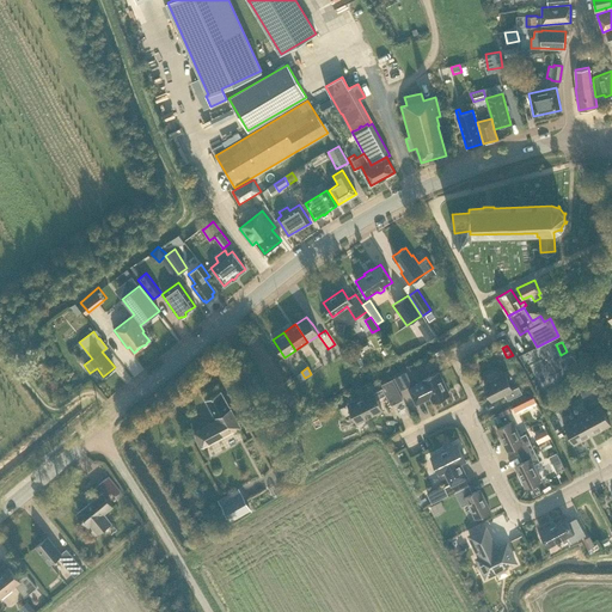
[(393,378),(399,391),(412,384),(407,372),(393,378)]
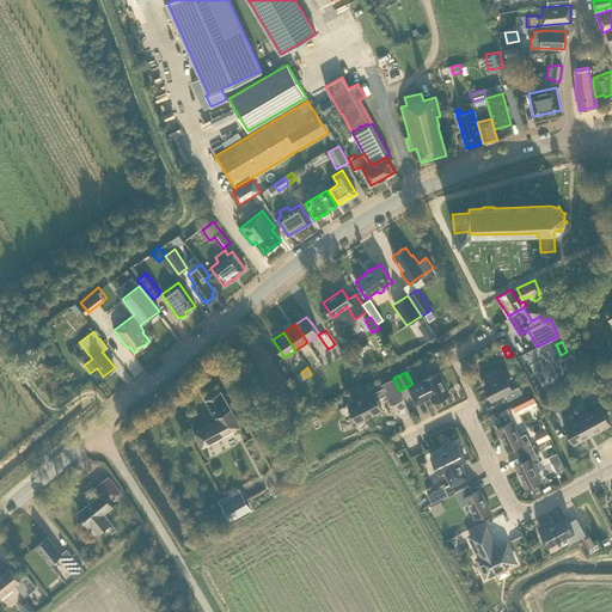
[(433,402),(448,395),(438,373),(422,380),(423,381),(409,389),(416,404),(430,397),(433,402)]
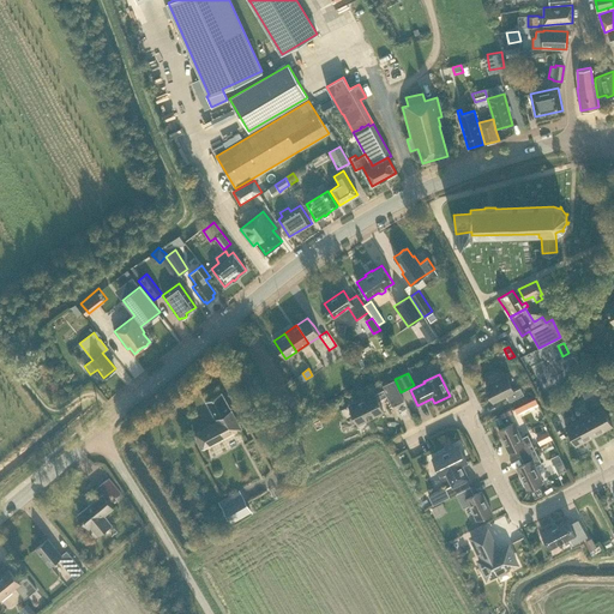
[(521,387),(513,391),(506,377),(486,386),(493,402),(506,395),(510,402),(523,395),(521,387)]
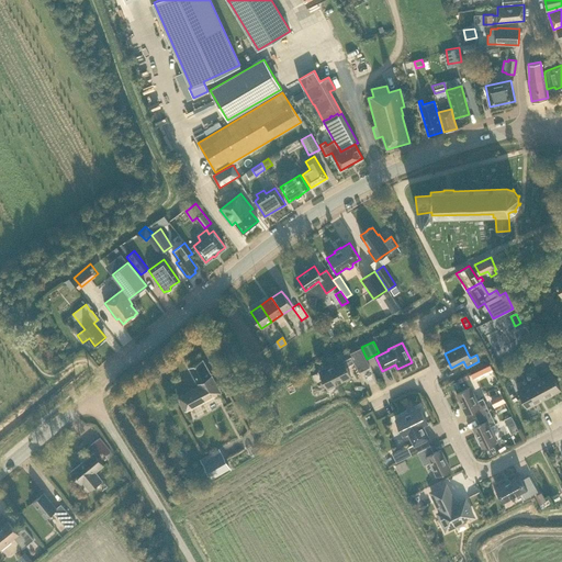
[(360,348),(355,350),(364,370),(370,367),(360,348)]
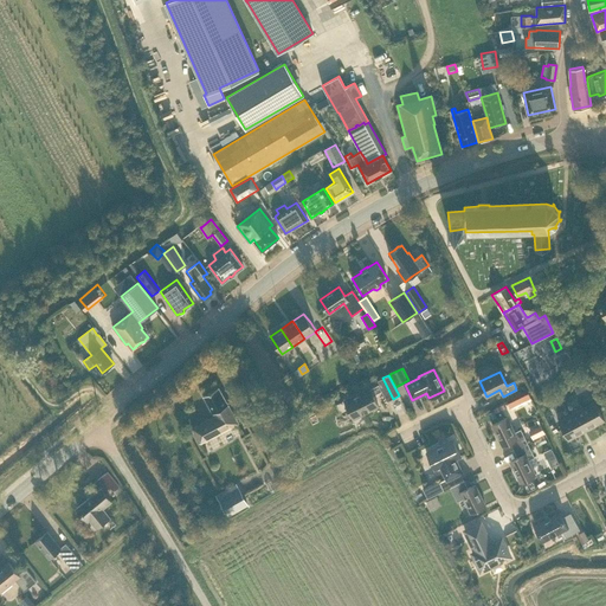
[(585,382),(574,388),(579,398),(590,392),(590,391),(585,382)]
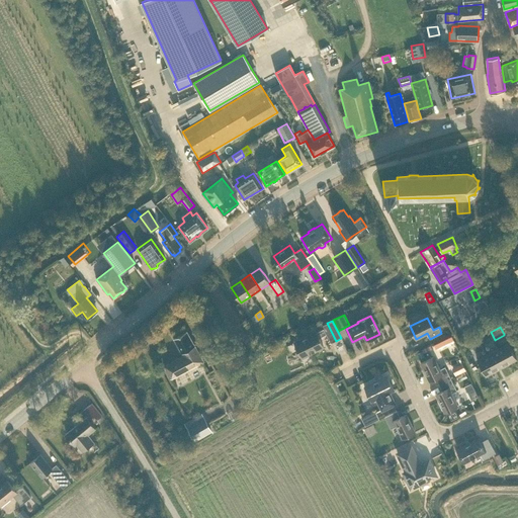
[(319,338),(326,334),(324,329),(316,332),(294,343),(301,357),(323,347),(319,338)]
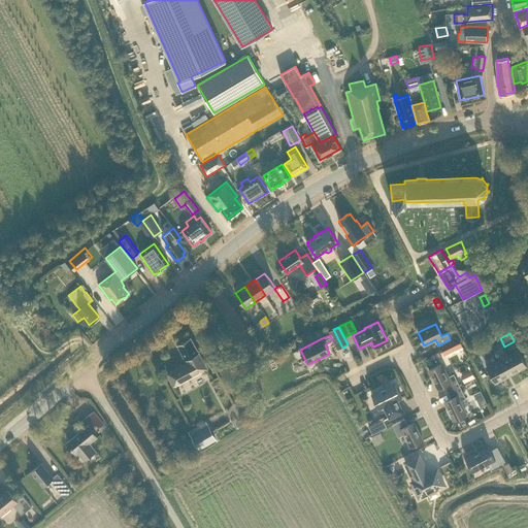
[(207,367),(190,337),(176,344),(187,363),(167,373),(174,386),(207,368),(207,367)]
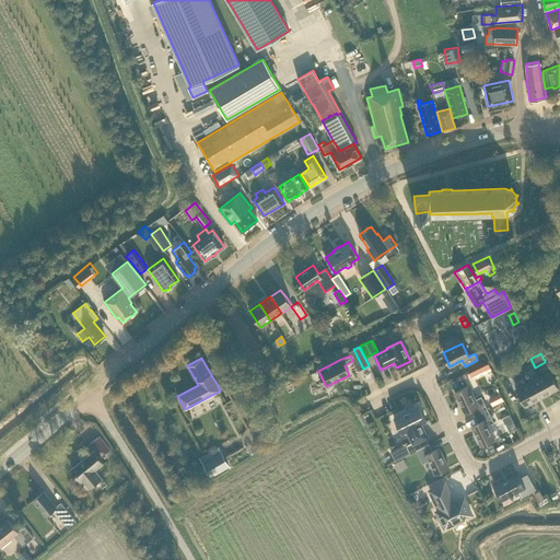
[(490,369),(488,363),(463,376),(465,382),(490,369)]
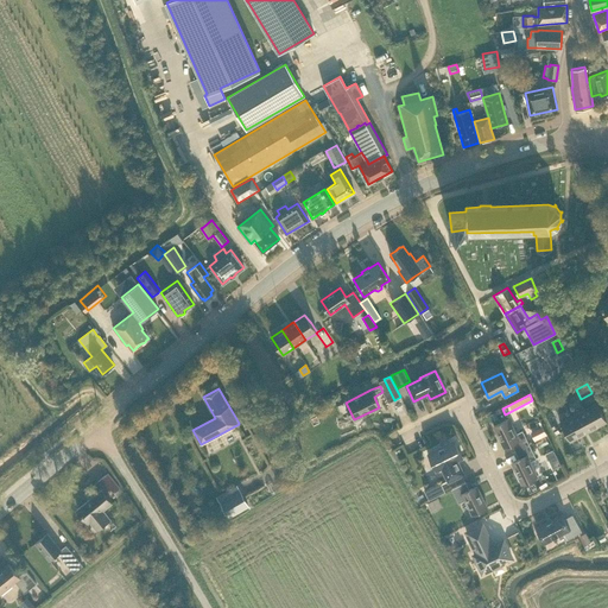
[(595,428),(606,422),(596,403),(586,409),(595,428)]
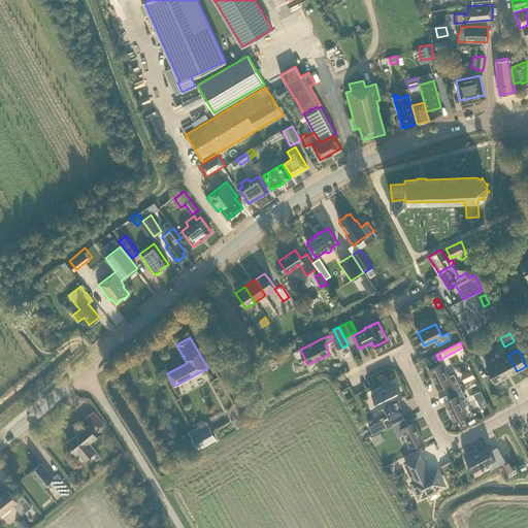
[(489,351),(483,354),(485,359),(487,358),(491,356),(489,351)]
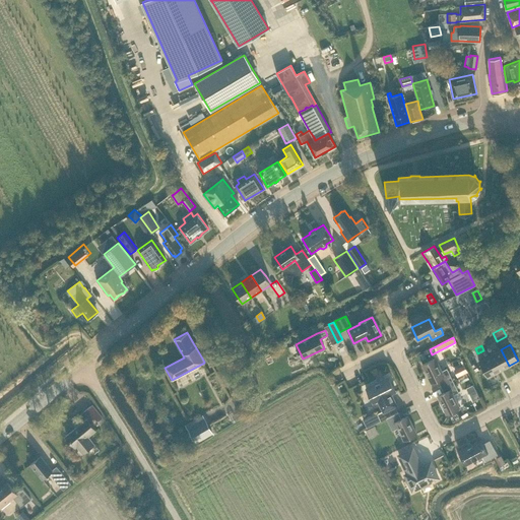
[(497,373),(509,366),(501,349),(489,356),(497,373)]
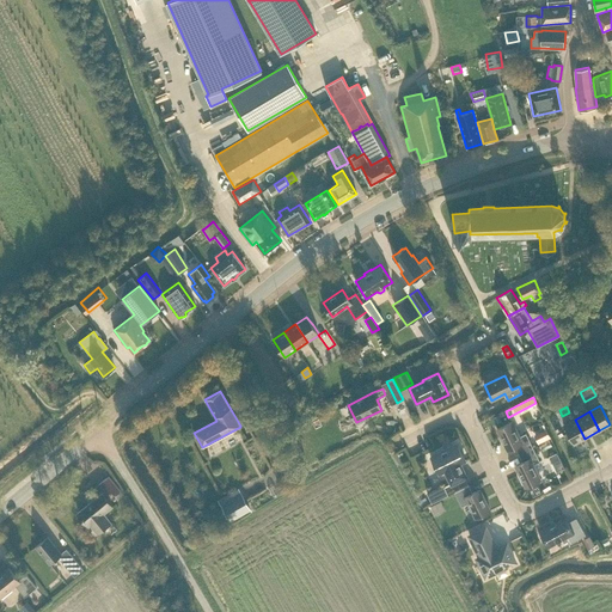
[(574,445),(585,439),(575,420),(563,426),(574,445)]
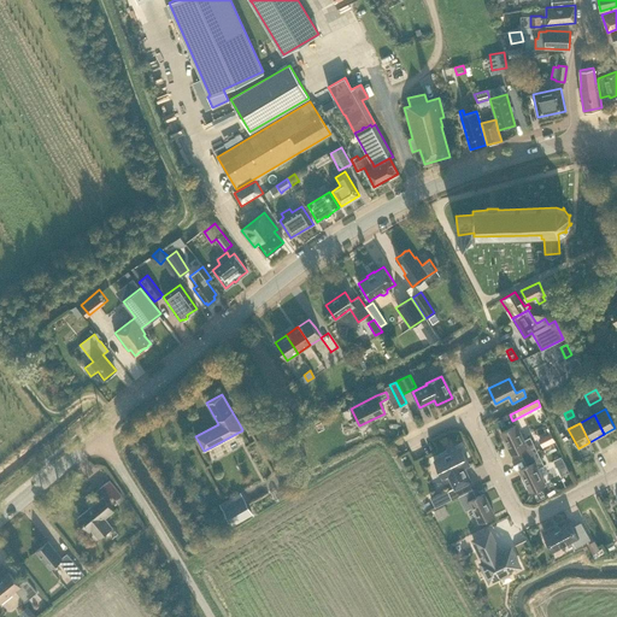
[(523,440),(516,425),(500,433),(511,454),(519,451),(523,458),(536,451),(530,438),(523,440)]
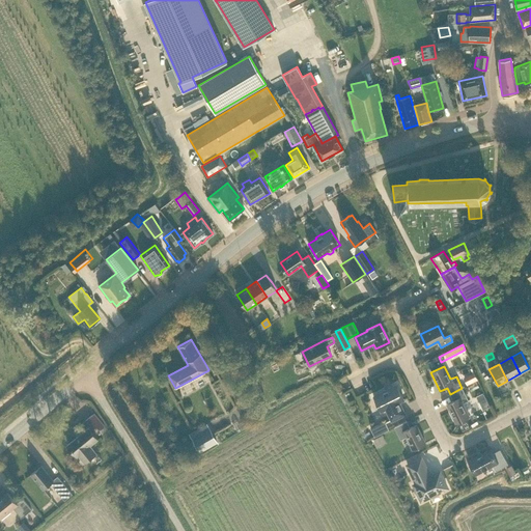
[(478,380),(474,372),(468,375),(471,383),(478,380)]
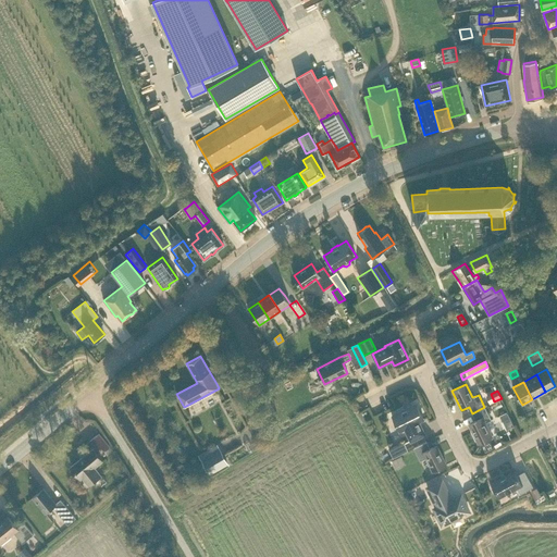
[(273,410),(268,392),(258,395),(262,412),(273,410)]
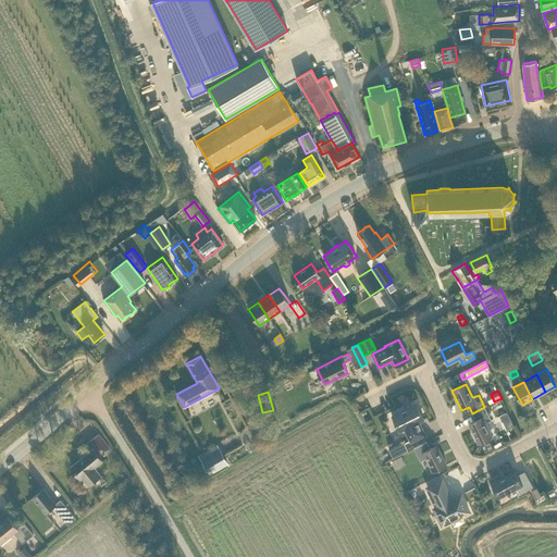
[(423,419),(416,404),(392,416),(399,431),(404,429),(410,442),(424,434),(421,425),(420,426),(418,422),(423,419)]
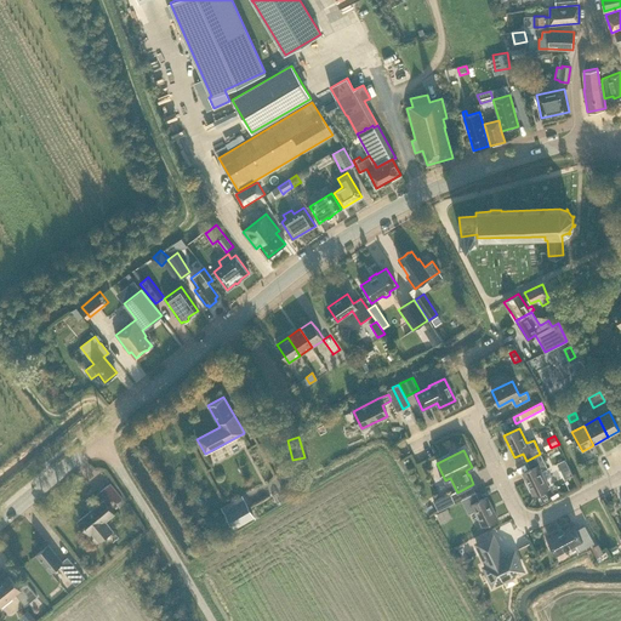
[(541,472),(547,468),(540,454),(527,461),(530,468),(523,473),(533,495),(548,486),(541,472)]
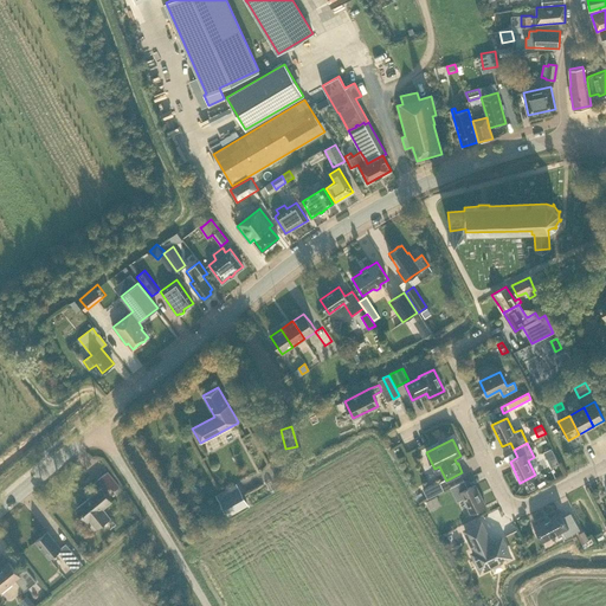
[(543,452),(546,458),(554,455),(550,449),(543,452)]
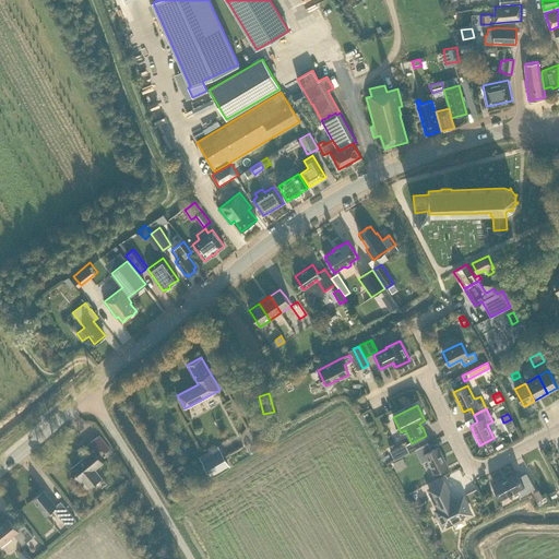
[(88,487),(102,477),(95,470),(103,463),(96,455),(103,450),(105,452),(110,449),(99,435),(84,447),(90,453),(71,467),(82,480),(82,479),(88,487)]
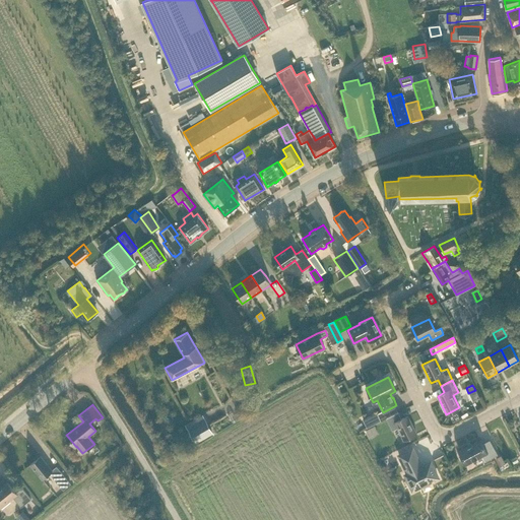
[(376,412),(363,419),(367,428),(380,420),(376,412)]
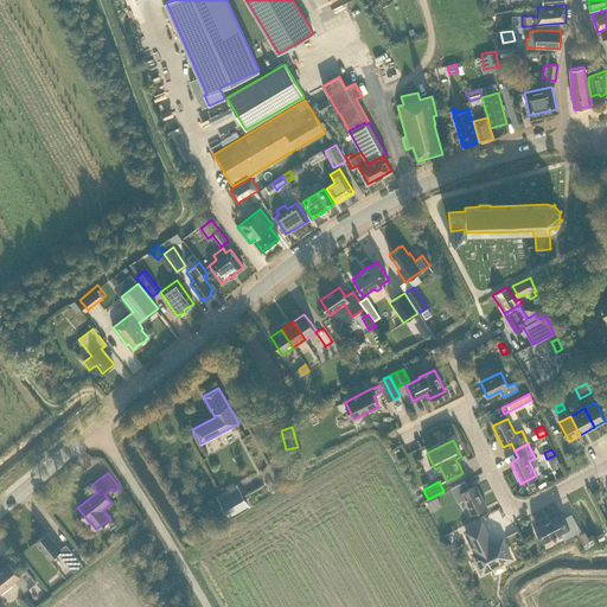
[(471,513),(486,506),(475,485),(468,489),(465,481),(451,489),(458,503),(464,499),(471,513)]
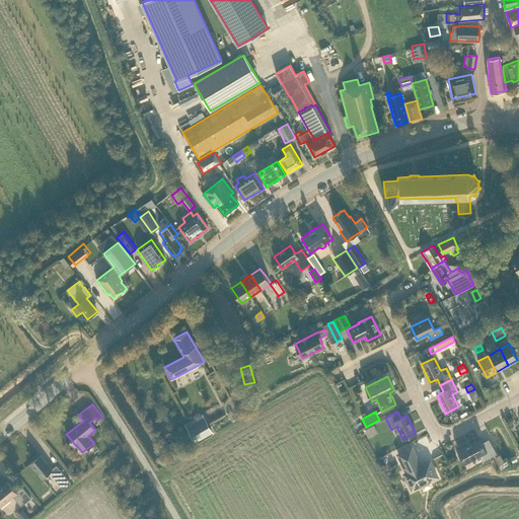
[(202,424),(198,426),(194,428),(200,440),(211,433),(205,422),(202,424)]
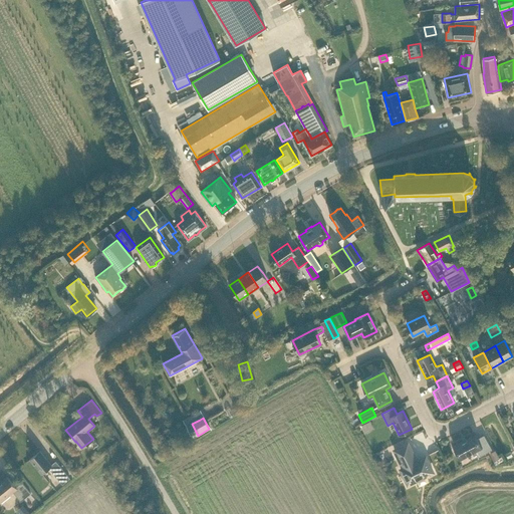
[(373,430),(369,422),(361,425),(362,428),(365,434),(373,430)]
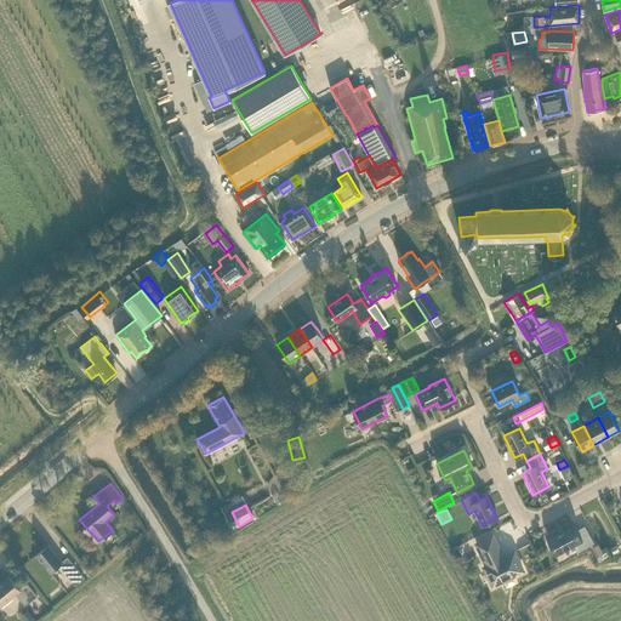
[(580,551),(593,543),(585,527),(576,530),(573,525),(547,539),(556,556),(576,545),(580,551)]
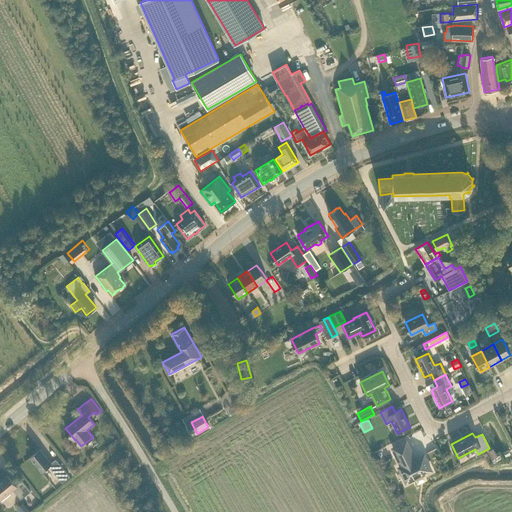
[(406,483),(431,470),(424,455),(415,459),(406,441),(392,448),(401,466),(398,467),(406,483)]
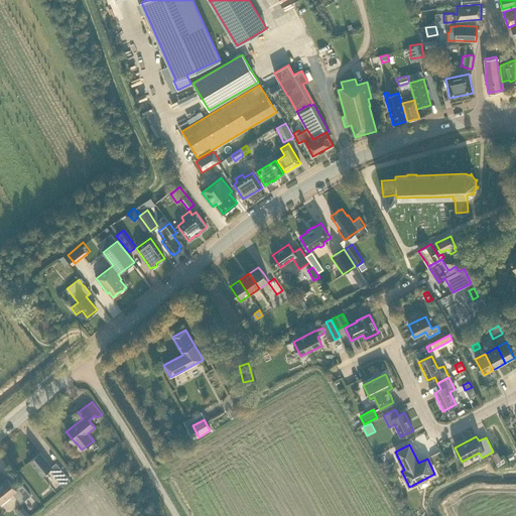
[(501,461),(497,452),(491,455),(496,463),(501,461)]
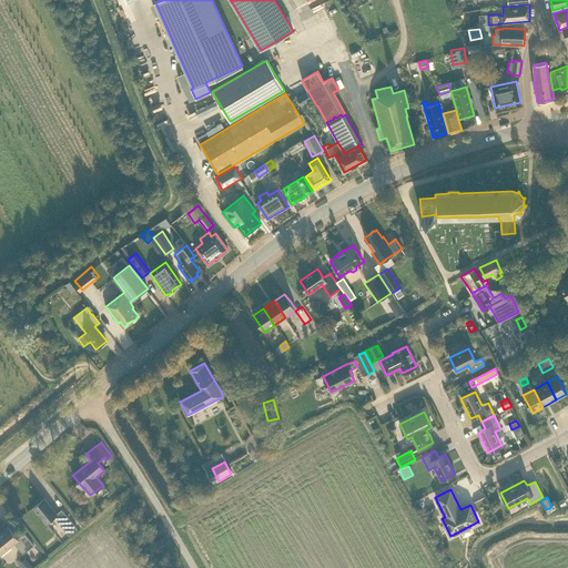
[(54,517),(62,527),(69,535),(78,528),(62,509),(57,514),(44,498),(33,507),(47,524),(54,517)]
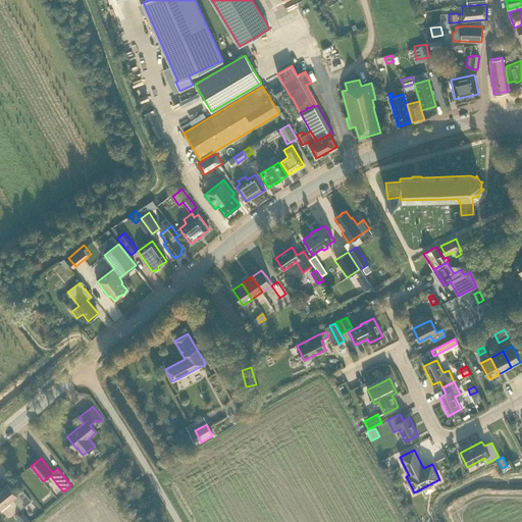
[(21,509),(31,501),(22,489),(15,494),(7,484),(0,490),(0,510),(13,500),(21,509)]
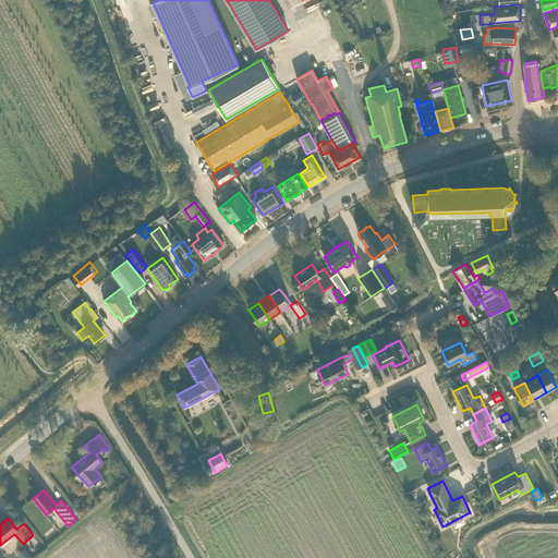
[(28,557),(31,556),(25,548),(19,554),(21,557),(28,557)]
